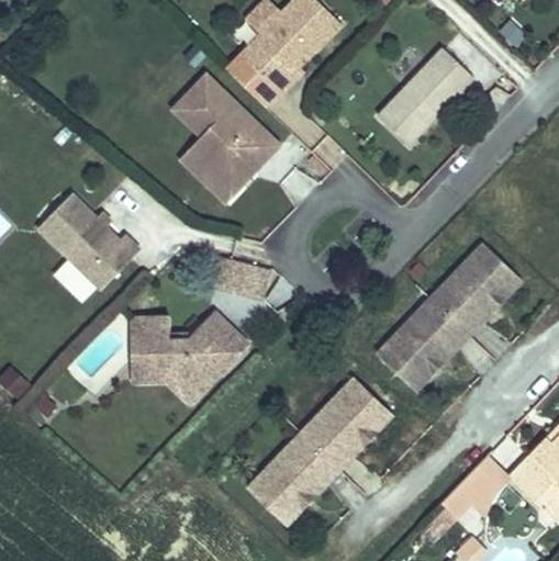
[(274,87),(278,92),(293,77),(289,73),(295,66),(338,22),(315,0),(290,0),(280,11),(258,34),(238,54),(239,54),(274,87)]
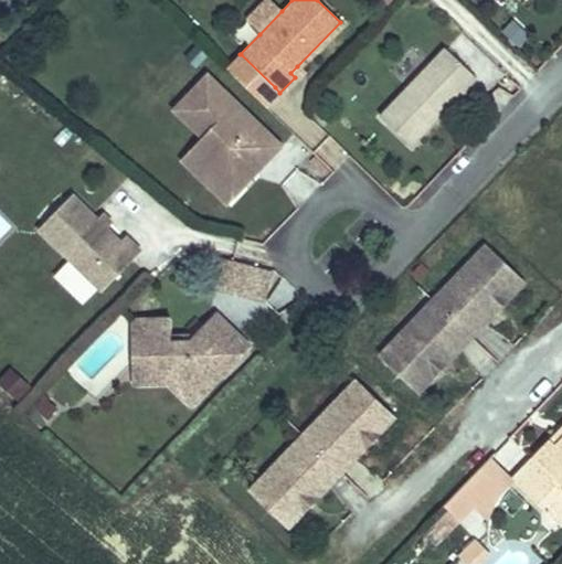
[(260,0),(243,18),(260,34),(282,11),(269,0),(260,0)]
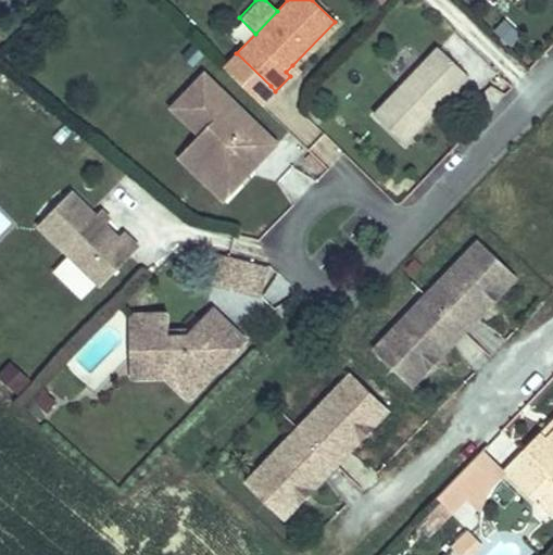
[(507,45),(518,29),(502,17),(490,33),(507,45)]
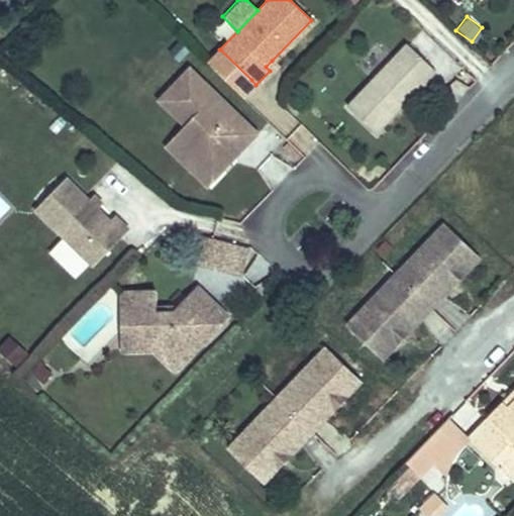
[(169,49),(178,59),(187,49),(177,40),(169,49)]
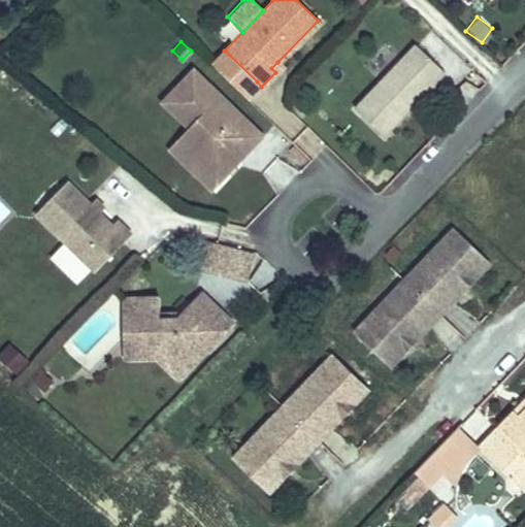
[(353,107),(382,135),(408,107),(430,84),(441,71),(414,44),(353,107)]
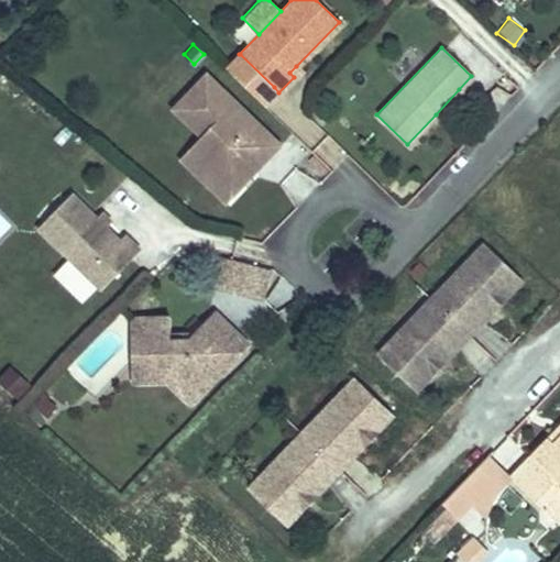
[(226,69),(260,102),(274,87),(240,54),(226,69)]
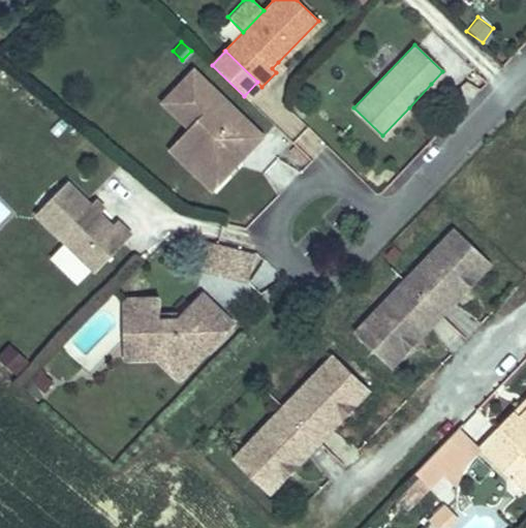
[(272,68),(276,72),(282,65),(278,62),(272,68)]
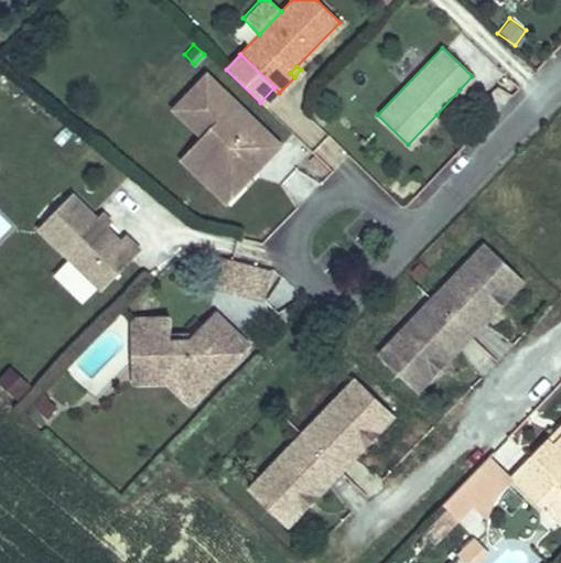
[(204,171),(229,196),(241,183),(241,171),(248,164),(254,170),(279,144),(204,73),(171,108),(200,137),(193,143),(203,153),(204,171)]
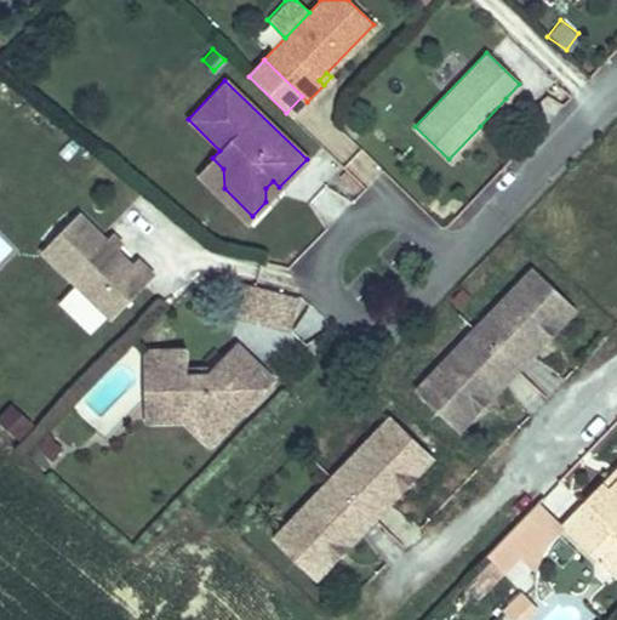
[(480,126),(485,131),(512,104),(506,98),(480,126)]
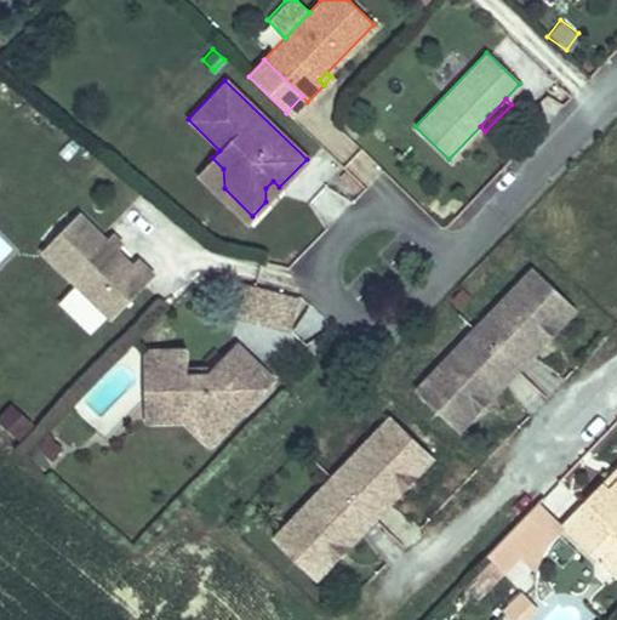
[(196,175),(246,222),(252,216),(224,188),(223,169),(212,158),(196,175)]
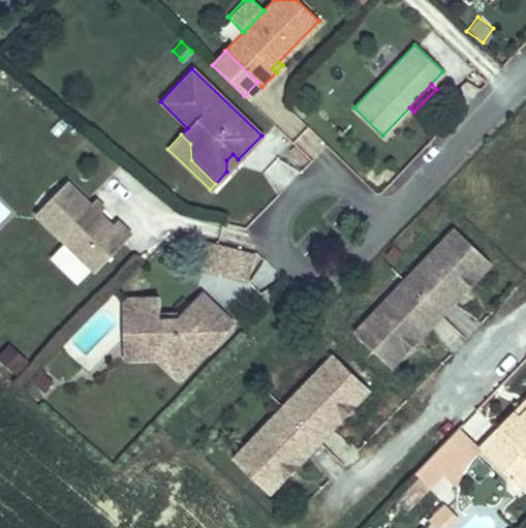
[(226,160),(226,172),(238,159),(233,154),(226,160)]
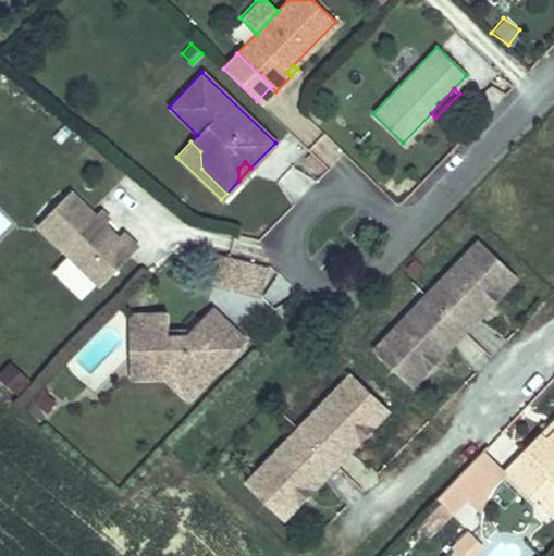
[(95,282),(98,285),(136,247),(122,233),(117,238),(102,224),(93,214),(69,190),(36,224),(66,255),(95,282)]
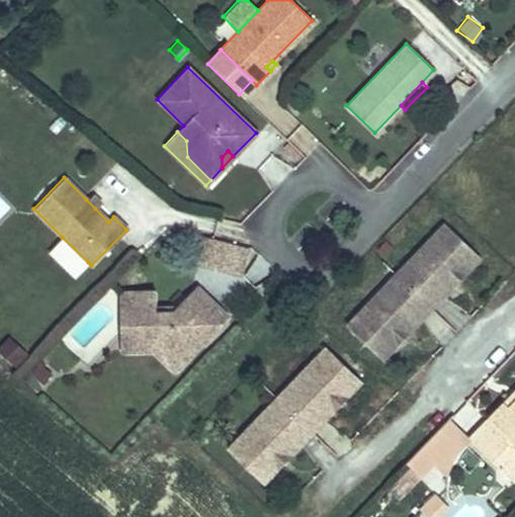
[(86,199),(95,208),(99,203),(91,195),(86,199)]
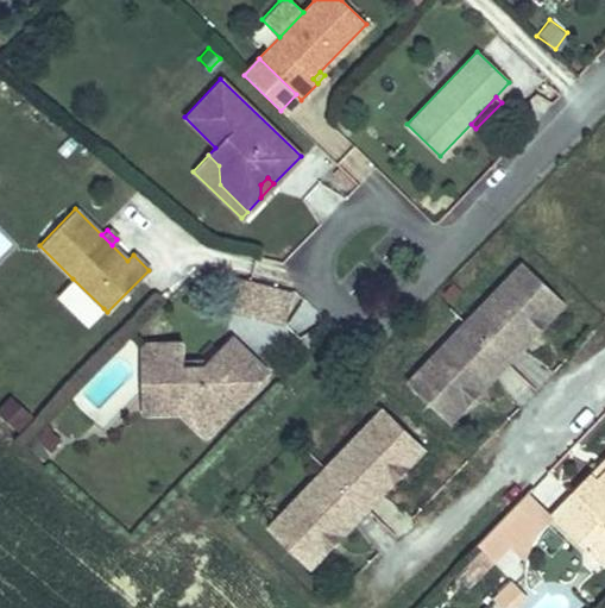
[(504,362),(517,348),(534,330),(529,324),(534,319),(539,325),(561,301),(522,263),(464,324),(504,362)]
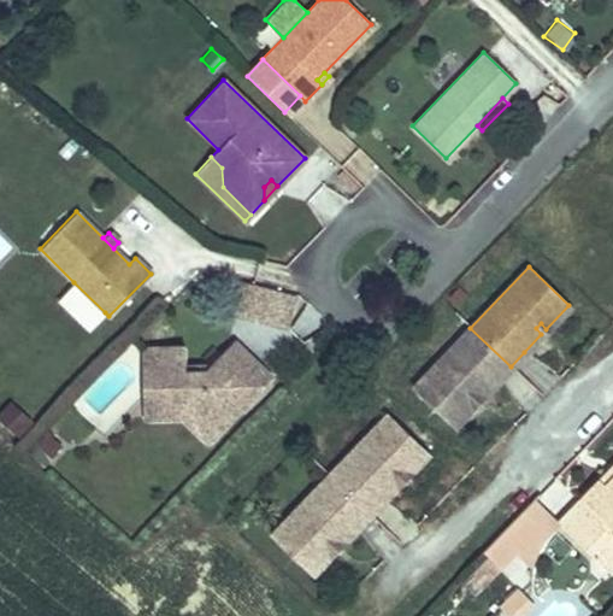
[(195,276),(236,287),(237,280),(198,270),(195,276)]
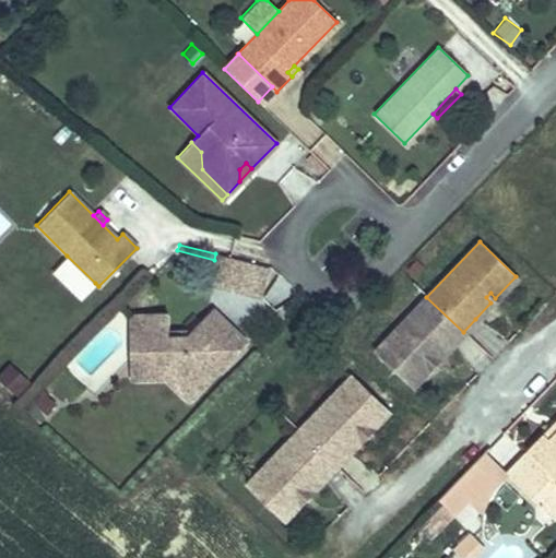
[(51,271),(81,298),(95,283),(67,256),(51,271)]
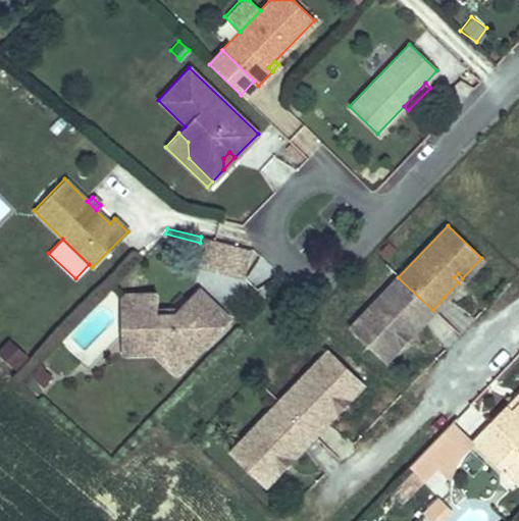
[(202,260),(243,270),(247,253),(206,243),(202,260)]
